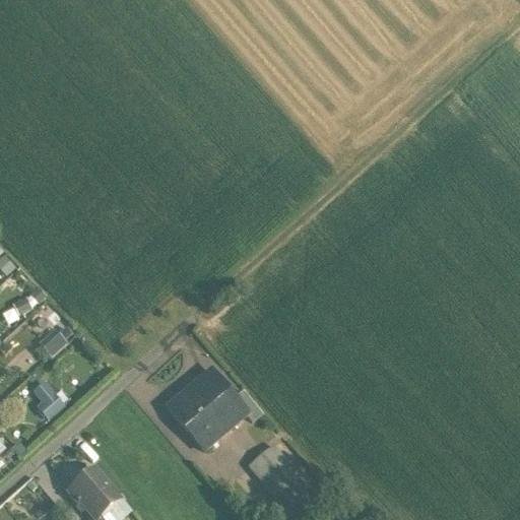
[(4,251),(0,255),(0,266),(6,273),(16,264),(4,251)]
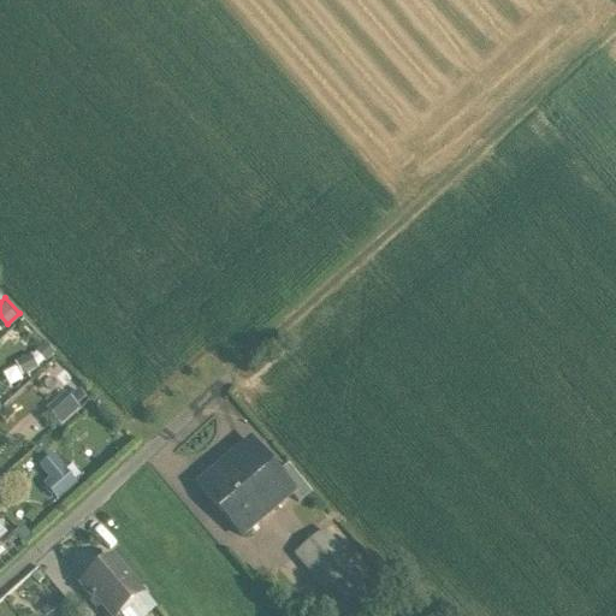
[(34,373),(27,359),(17,362),(23,377),(34,373)]
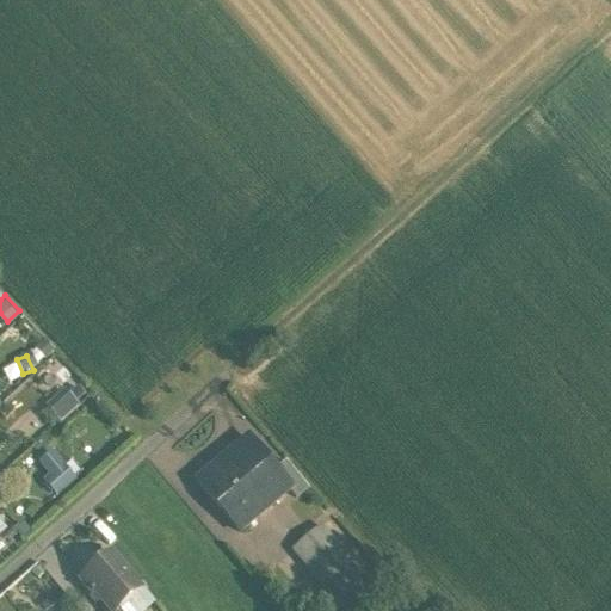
[(250,438),(217,464),(215,462),(196,477),(240,529),(290,486),(250,438)]
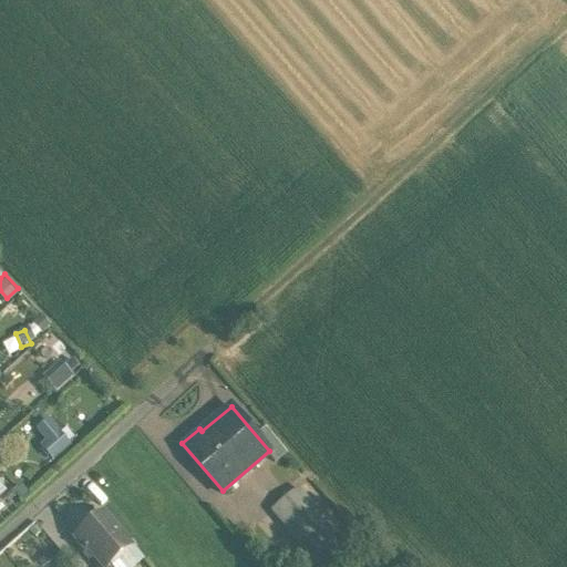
[(80,419),(70,409),(61,416),(70,428),(80,419)]
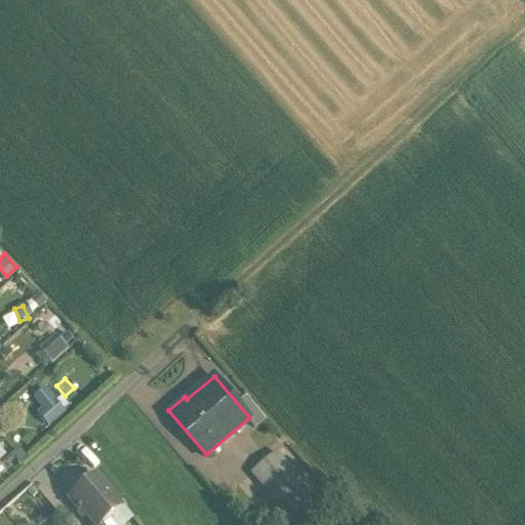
[(32,392),(41,403),(36,407),(48,423),(68,409),(46,381),(32,392)]
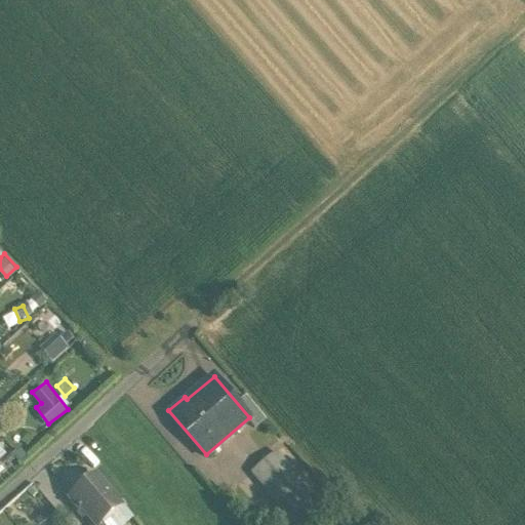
[(321,501),(276,448),(251,470),(296,522),(321,501)]
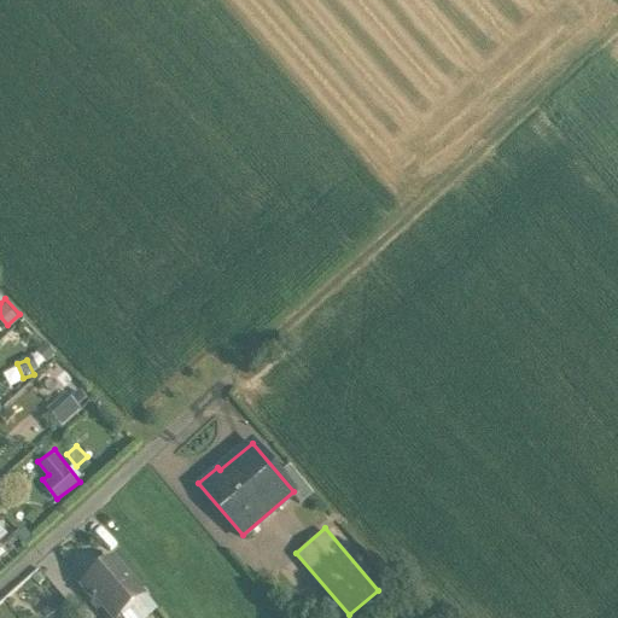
[(112,557),(79,584),(92,600),(94,598),(112,617),(111,617),(114,617),(120,613),(144,593),(112,557)]
